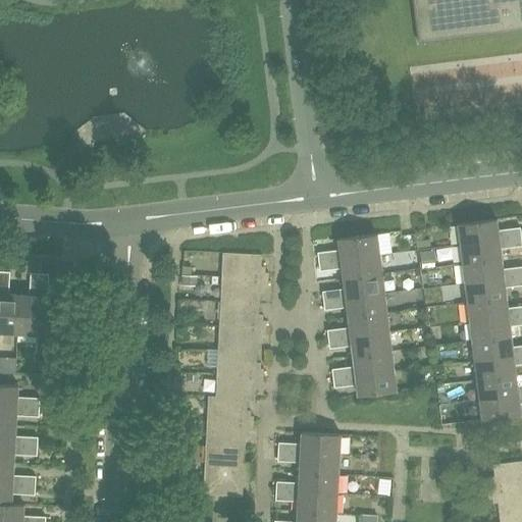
[(521,0),(413,0),(419,43),(521,30),(521,0)]
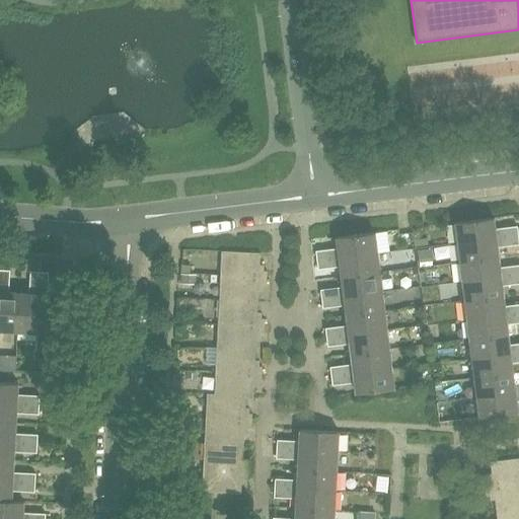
[(458,242),(518,234),(517,225),(495,228),(494,217),(455,222),(458,242)]
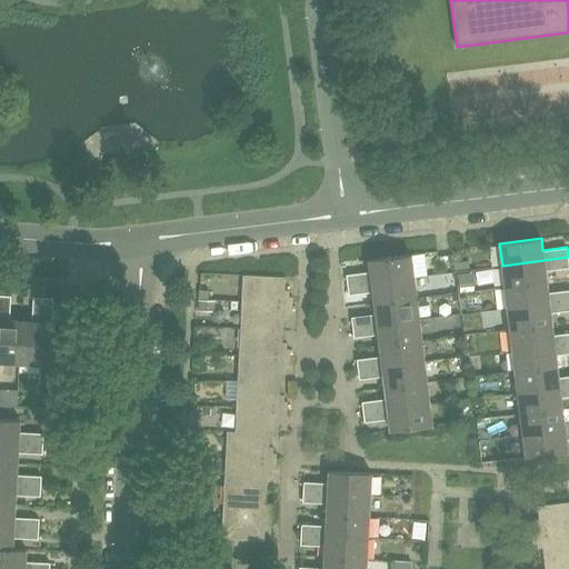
[(348,285),(413,277),(411,255),(369,260),(370,272),(347,275),(348,285)]
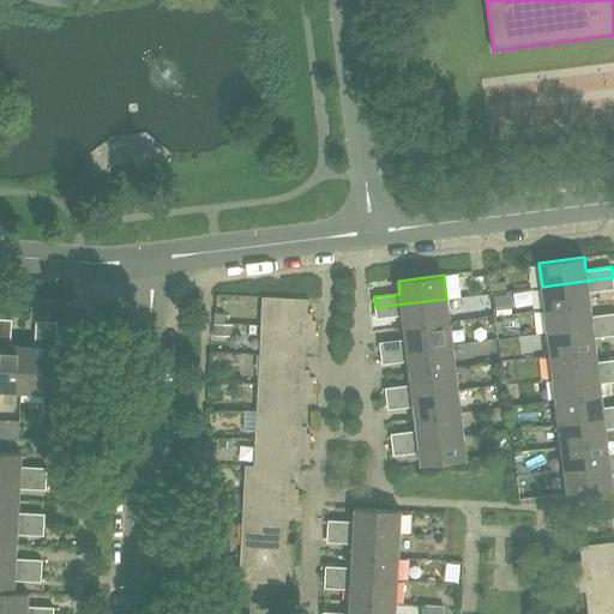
[(545,309),(590,304),(589,292),(613,288),(613,284),(613,277),(542,287),(545,309)]
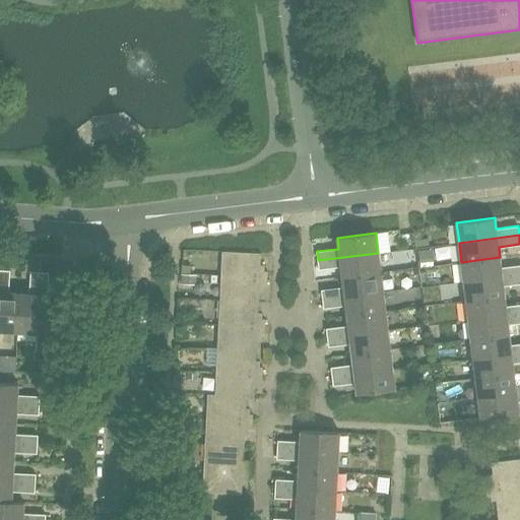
[(416,240),(417,246),(430,244),(429,238),(416,240)]
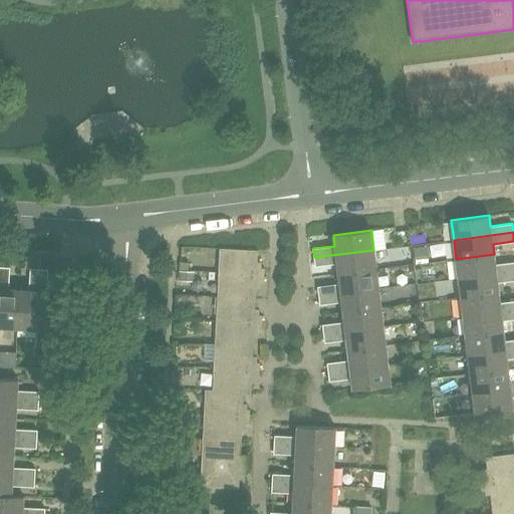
[(427,248),(416,249),(417,260),(428,258),(427,248)]
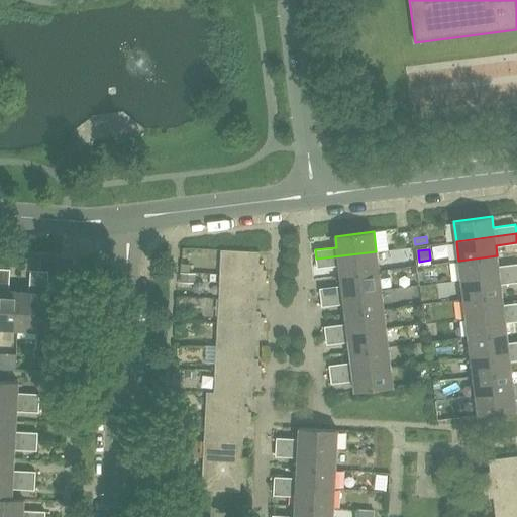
[(220,275),(266,277),(266,270),(259,270),(260,251),(224,250),(221,250),(220,275)]
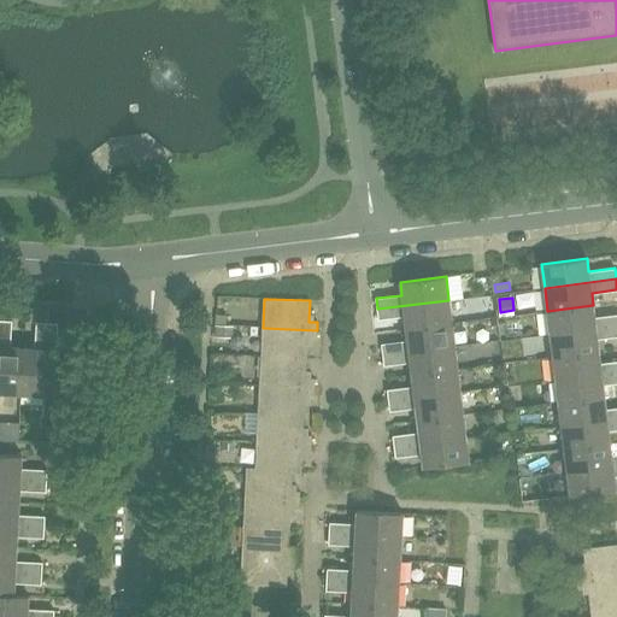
[(406,329),(452,323),(448,300),(377,309),(378,319),(405,317),(406,329)]
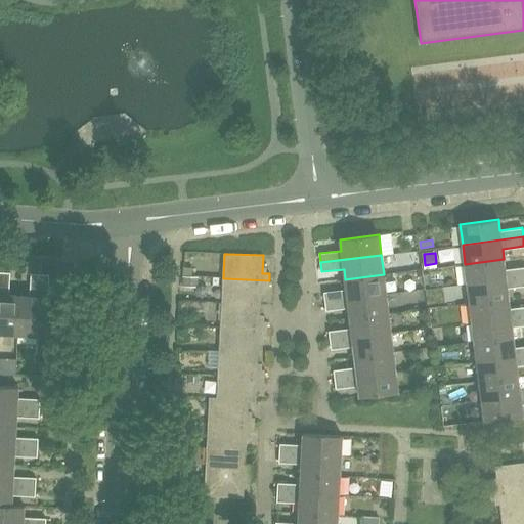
[(468,284),(523,276),(523,266),(505,269),(504,259),(465,264),(468,284)]
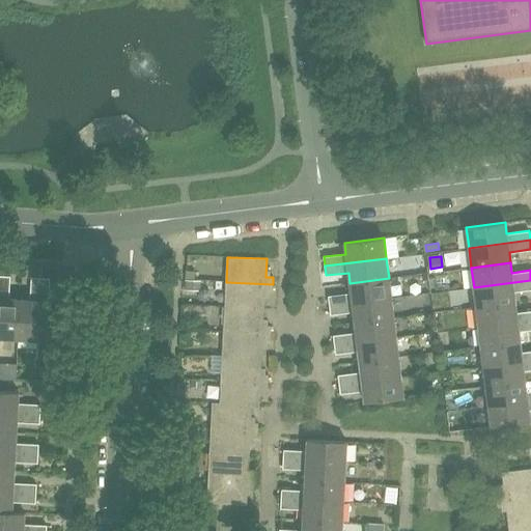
[(0,337),(18,339),(20,300),(9,299),(10,276),(1,276),(0,297),(0,337)]
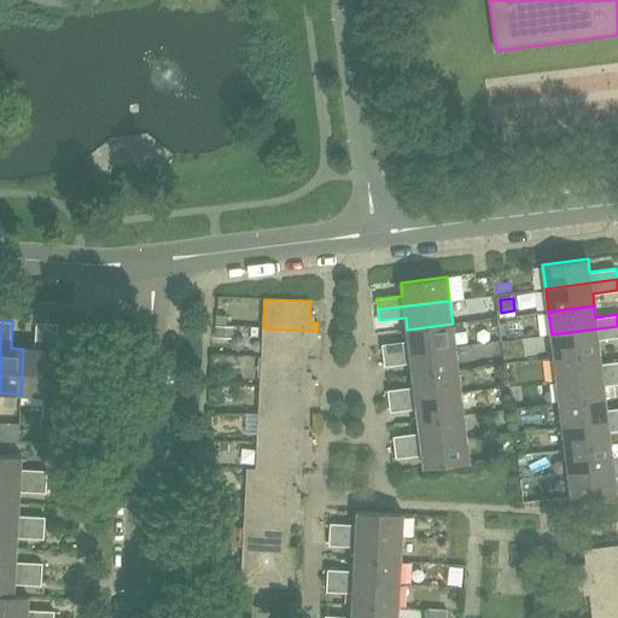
[(44,396),(47,324),(36,322),(35,349),(23,349),(21,395),(44,396)]
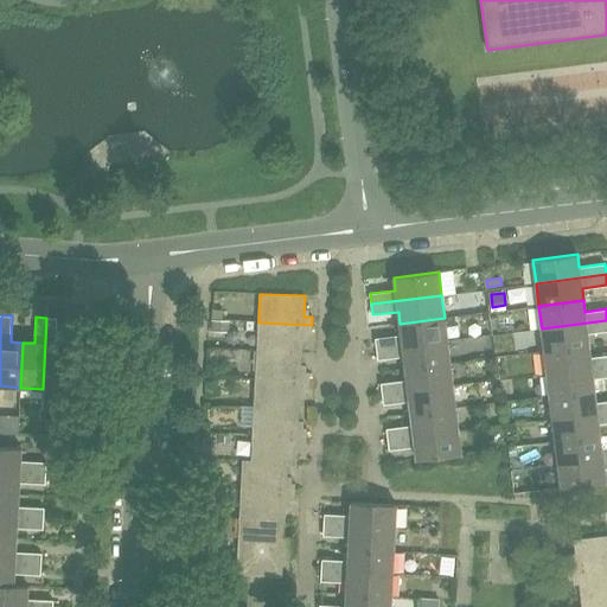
[(46,318),(43,389),(66,390),(69,345),(56,344),(58,318),(46,318)]
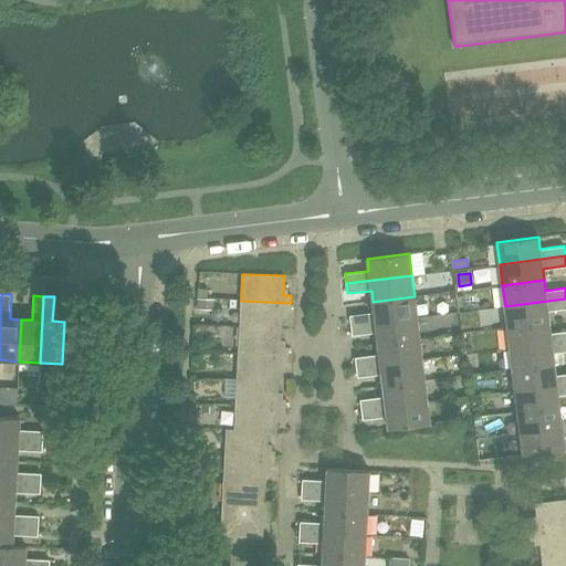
[(352,325),(417,317),(415,296),(373,302),(374,313),(350,315),(352,325)]
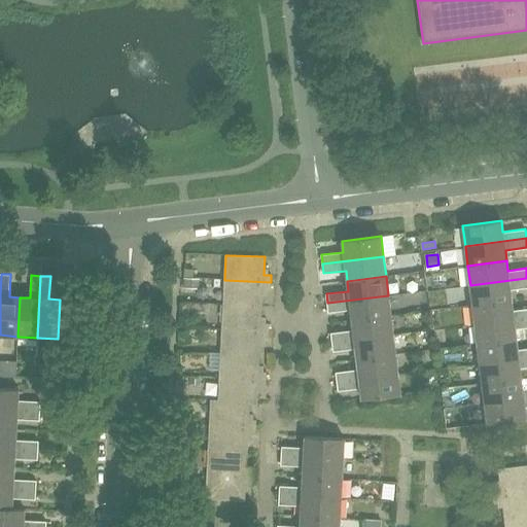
[(183,288),(187,288),(199,288),(200,279),(188,279),(184,278),(183,288)]
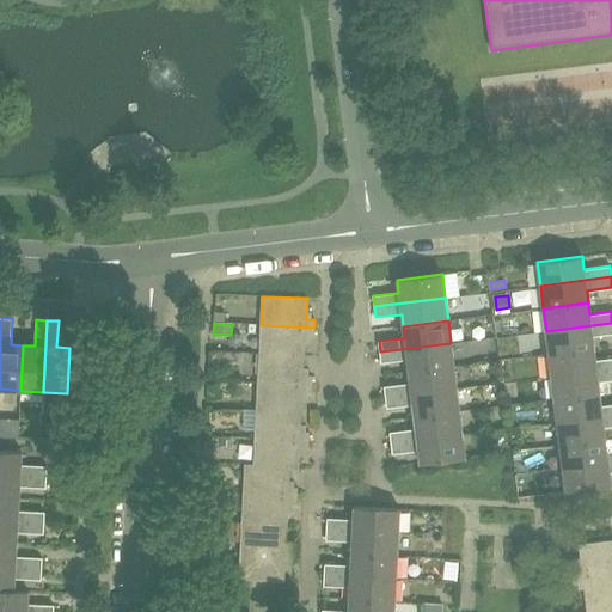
[(549,354),(594,348),(592,336),(611,334),(611,323),(546,331),(549,354)]
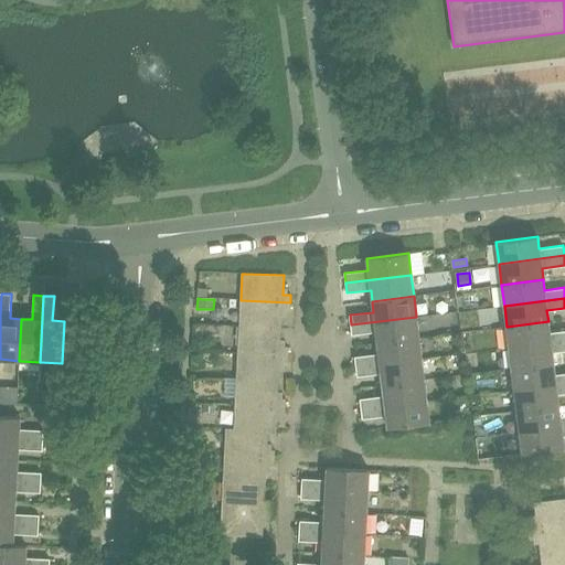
[(290,310),(290,302),(241,300),(238,327),(281,328),(281,310),(290,310)]
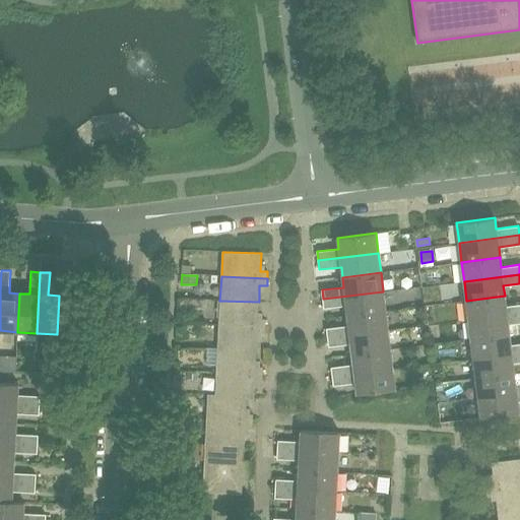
[(347,316),(386,311),(383,291),(323,299),(324,308),(346,306),(347,316)]
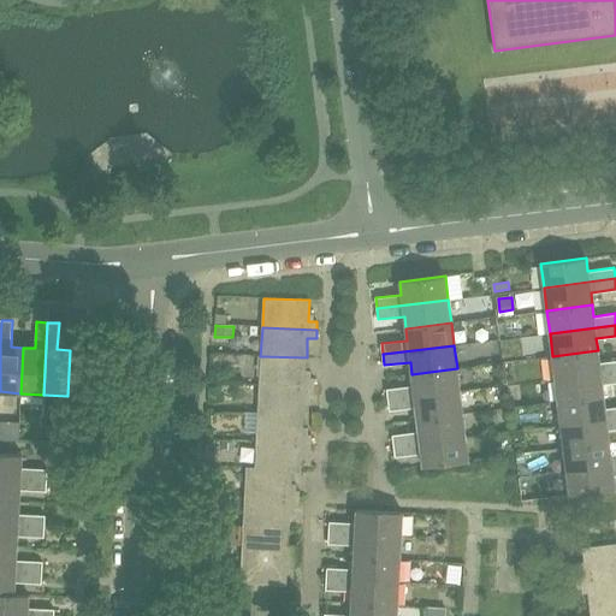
[(555,379),(615,371),(615,360),(599,362),(598,350),(552,356),(555,379)]
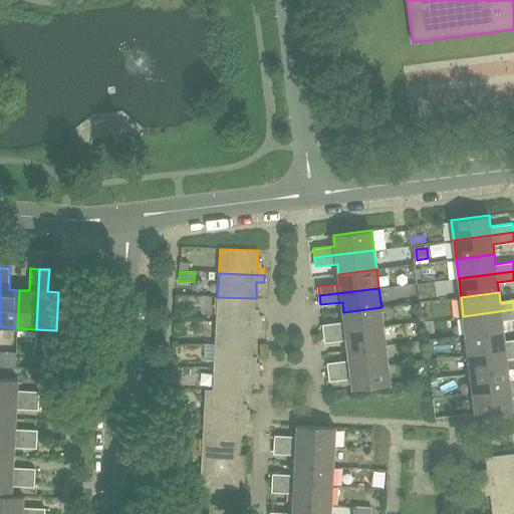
[(255,315),(256,298),(217,297),(216,320),(262,322),(262,315),(255,315)]
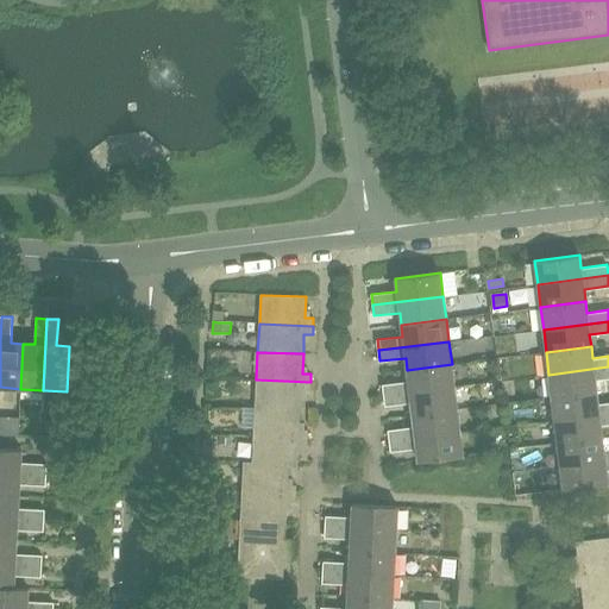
[(384,396),(454,387),(452,364),(407,370),(408,382),(382,384),(384,396)]
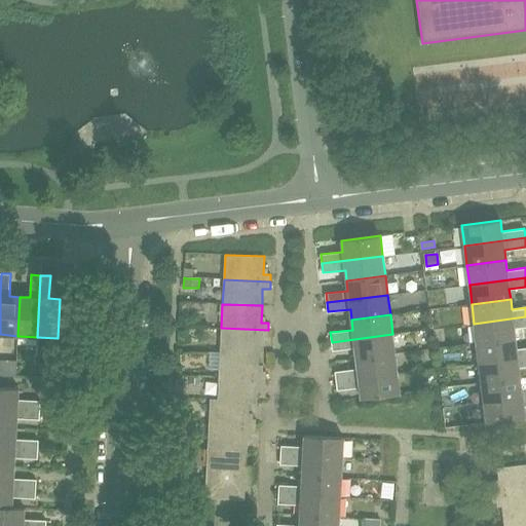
[(477,343),(515,339),(514,328),(525,326),(525,316),(474,324),(477,343)]
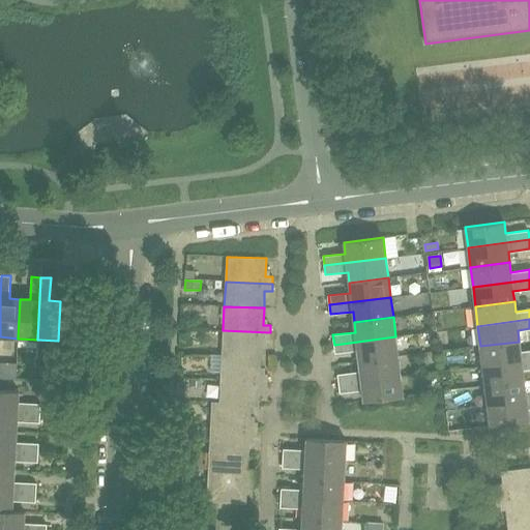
[(269,341),(270,332),(223,330),(222,355),(261,357),(262,340),(269,341)]
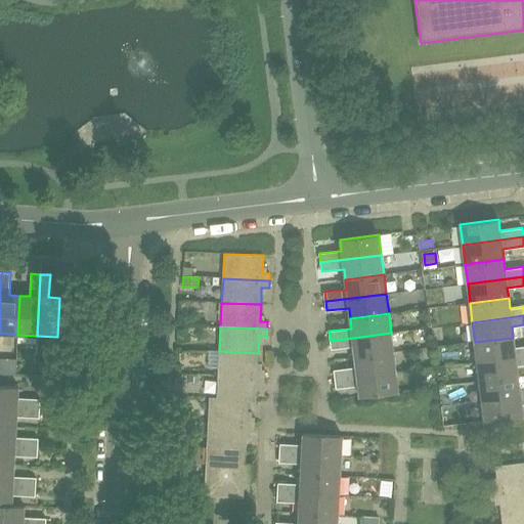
[(355,357),(393,352),(391,333),(331,341),(332,349),(353,347),(355,357)]
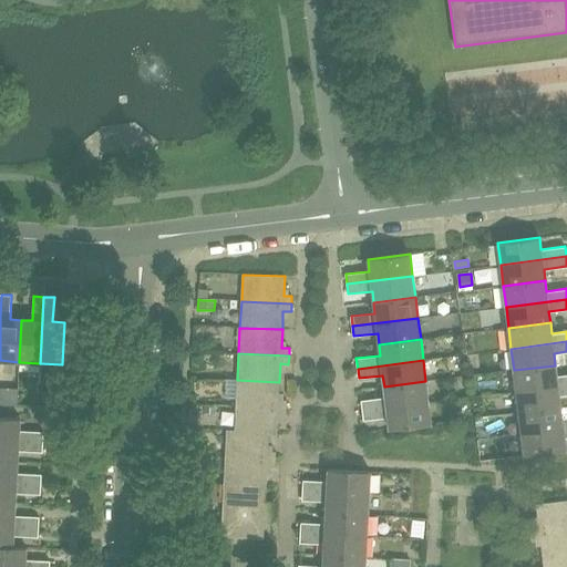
[(516,391),(566,384),(566,374),(557,377),(555,366),(514,370),(516,391)]
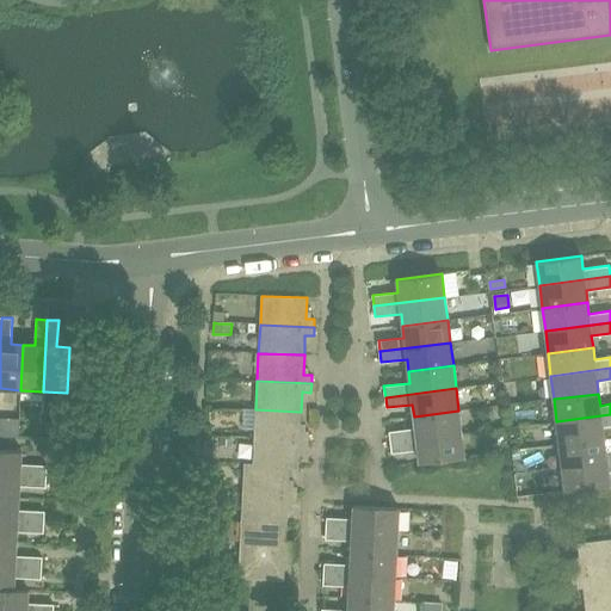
[(300,431),(301,412),(255,409),(253,437),(308,440),(309,432),(300,431)]
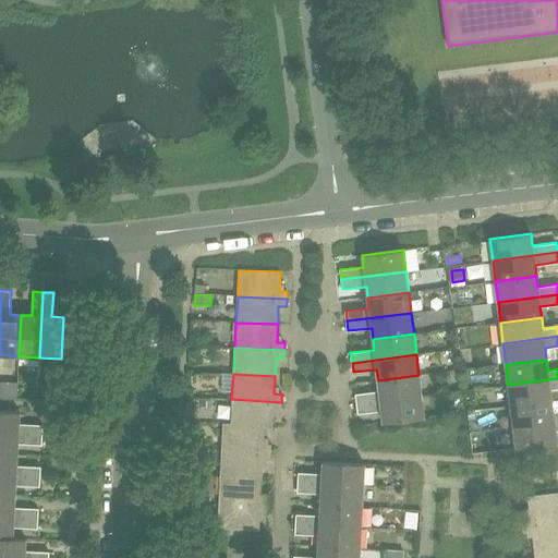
[(356,403),(422,396),(419,375),(378,380),(379,391),(355,393),(356,403)]
